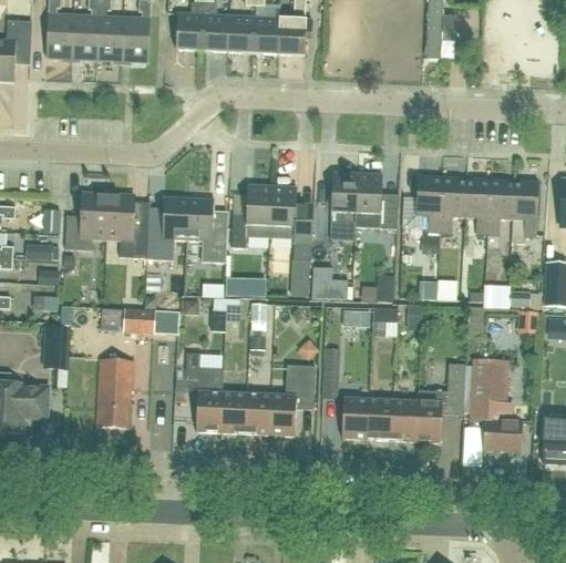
[(71,58),(73,13),(55,13),(57,7),(60,7),(60,0),(47,0),(45,57),(71,58)]
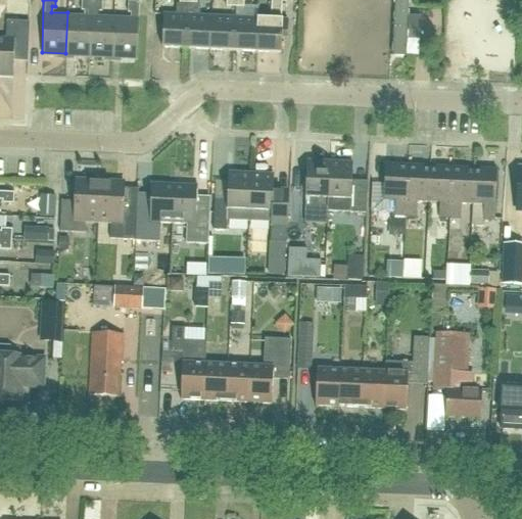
[(89,54),(92,0),(81,0),(81,8),(84,8),(83,13),(67,12),(65,53),(89,54)]
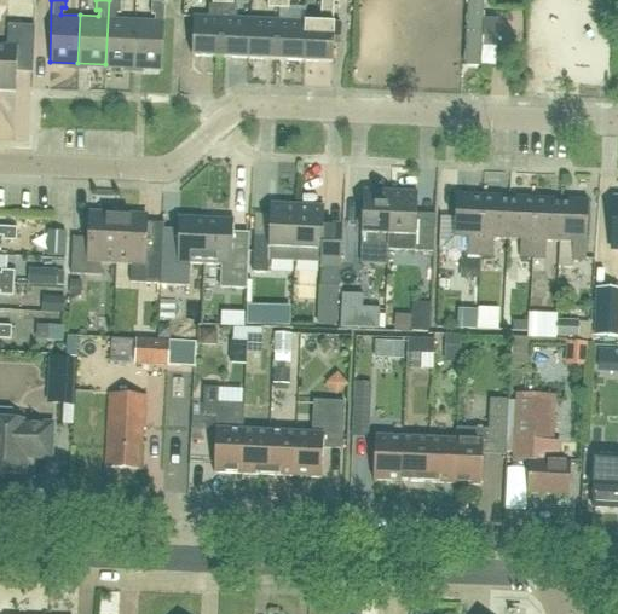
[(133,65),(136,17),(116,17),(116,10),(121,10),(121,0),(109,0),(105,64),(133,65)]
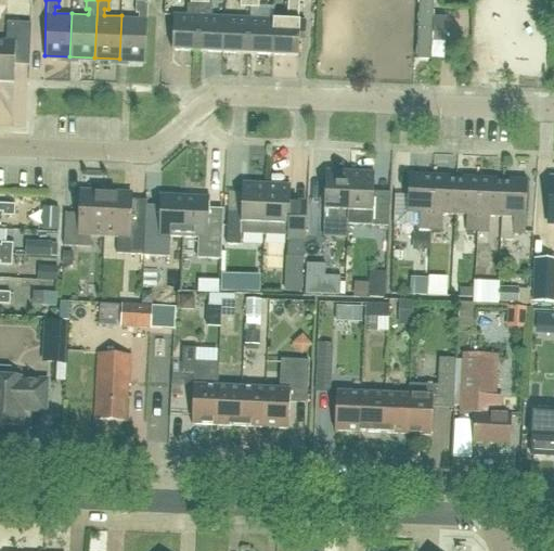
[(121,15),(119,59),(145,60),(147,0),(136,0),(134,11),(138,11),(138,16),(121,15)]
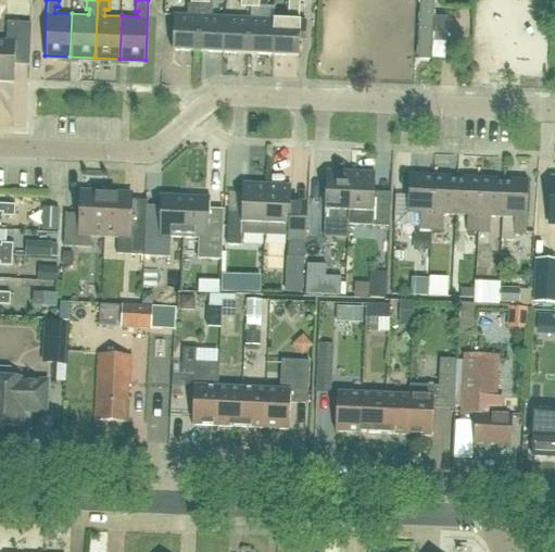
[(190,0),(190,1),(187,1),(186,12),(173,12),(172,48),(197,49),(199,13),(199,2),(199,0),(190,0)]
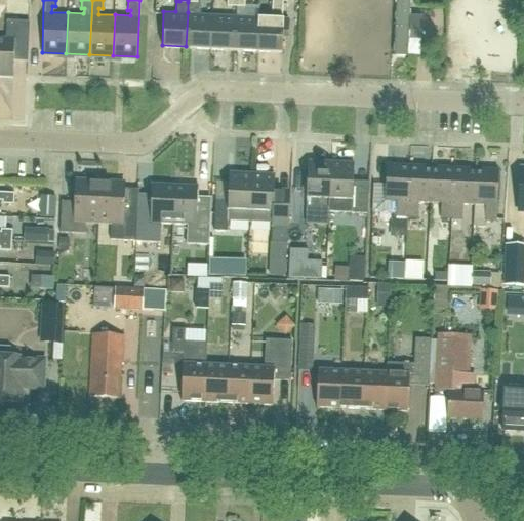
[(188,12),(186,46),(209,47),(211,13),(199,12),(200,2),(197,2),(197,0),(188,0),(188,2),(188,12)]
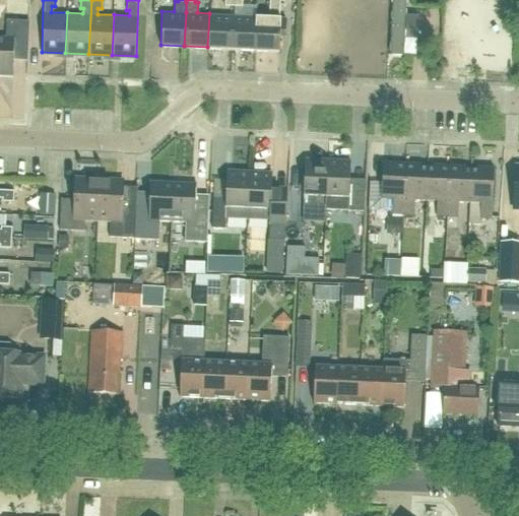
[(406,48),(408,0),(390,0),(388,47),(406,48)]
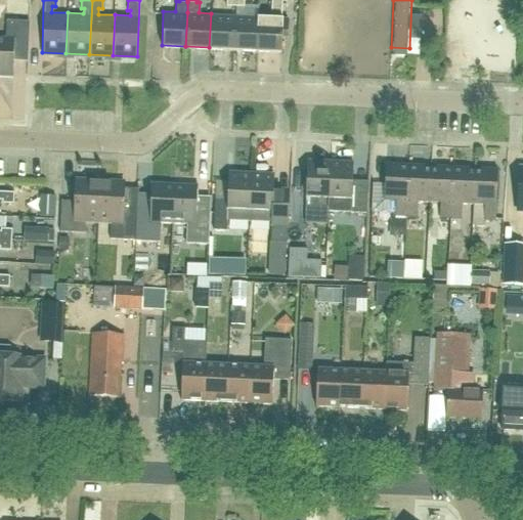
[(258,15),(257,49),(280,50),(281,36),(287,36),(288,16),(281,16),(281,7),(270,7),(270,16),(258,15)]
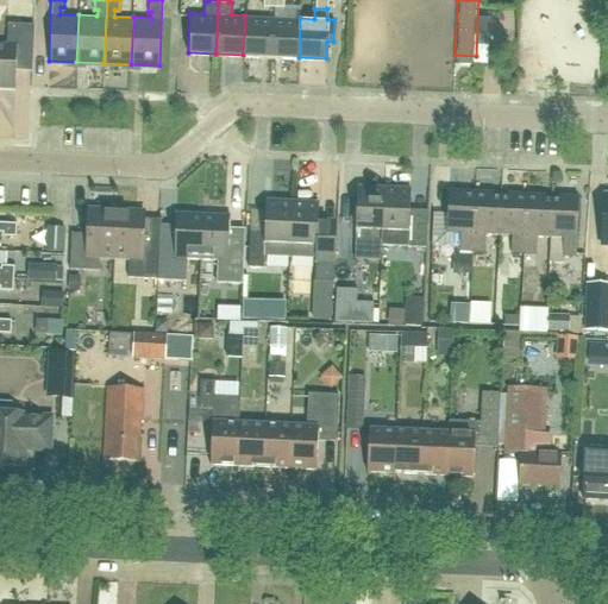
[(273,17),(245,16),(243,55),(271,56),(273,17)]
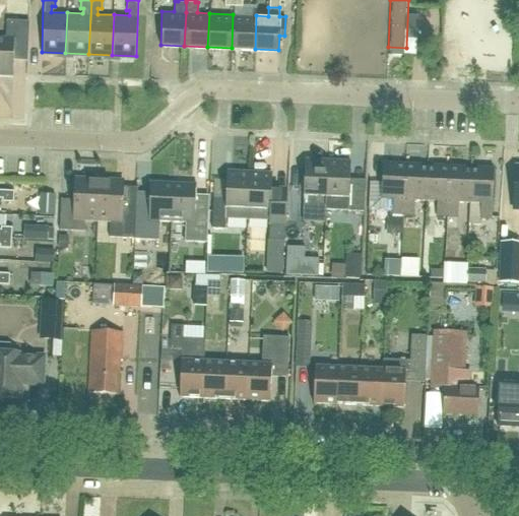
[(255,49),(256,15),(233,14),(232,48),(255,49)]
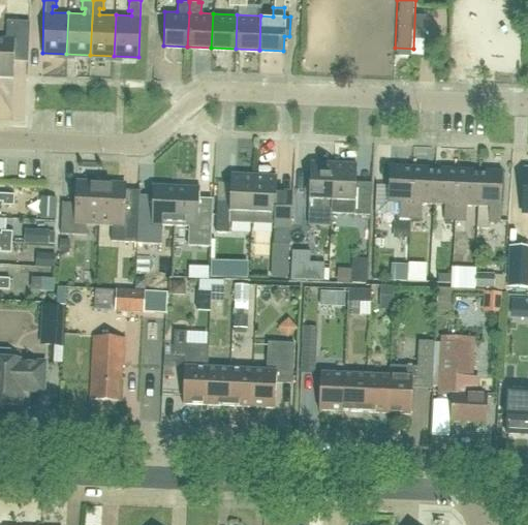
[(5,35),(0,34),(0,74),(12,75),(13,59),(14,39),(27,39),(28,20),(5,20),(5,35)]
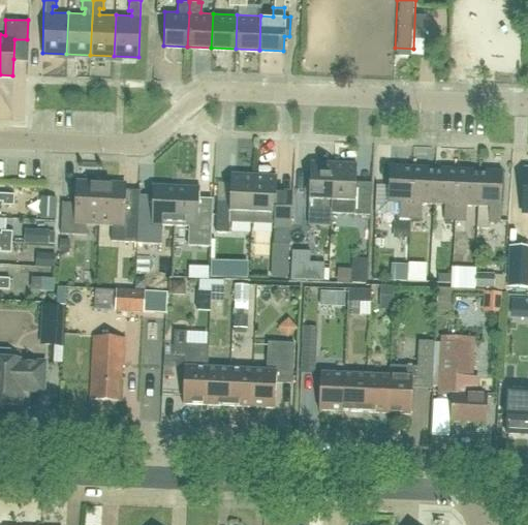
[(308,208),(331,209),(332,209),(334,161),(310,160),(308,208)]
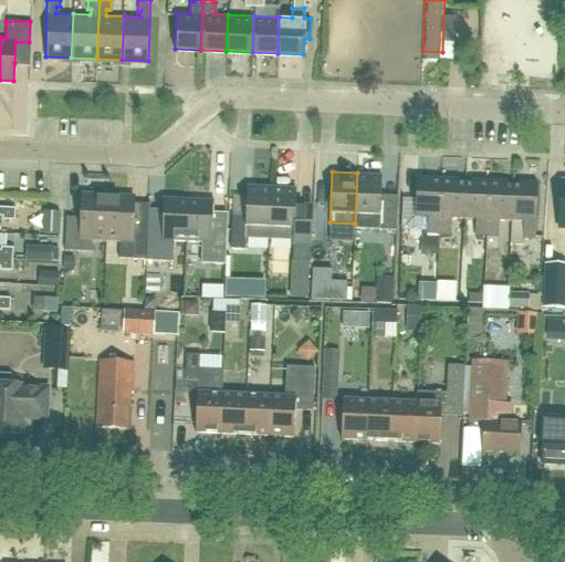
[(396,197),(379,196),(380,174),(357,173),(355,224),(354,224),(354,227),(395,229),(396,197)]
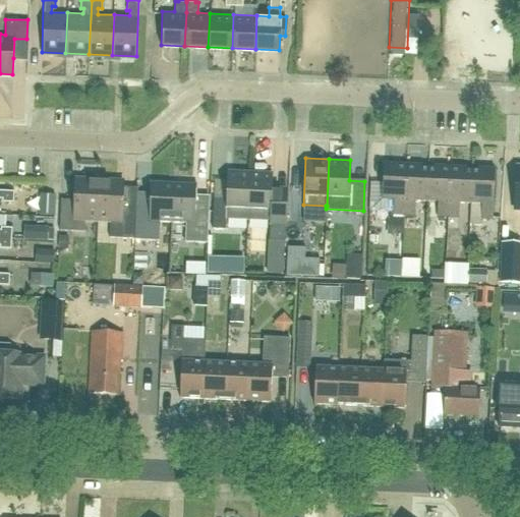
[(403,212),(405,162),(383,161),(381,196),(393,197),(392,212),(403,212)]
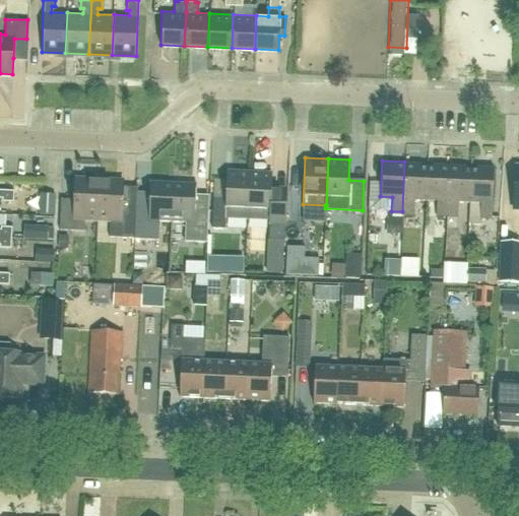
[(420,162),(404,162),(402,211),(413,212),(413,198),(425,198),(427,166),(420,166),(420,162)]
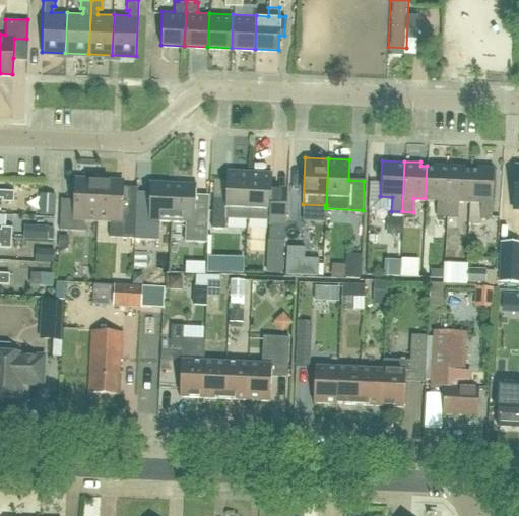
[(446,213),(448,164),(432,163),(432,167),(427,166),(425,198),(436,199),(435,213),(446,213)]
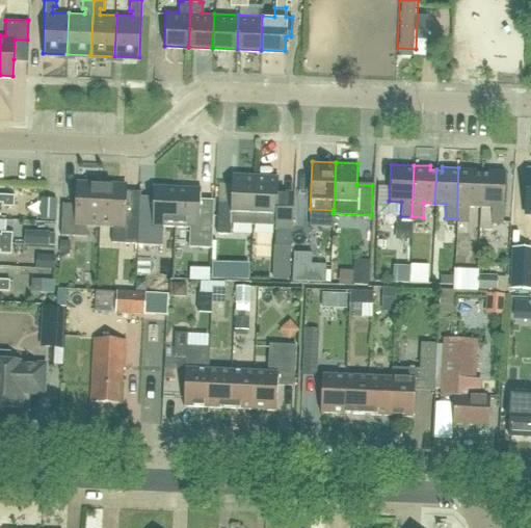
[(475,168),(458,167),(456,218),(468,219),(468,205),(479,206),(481,173),(475,173),(475,168)]
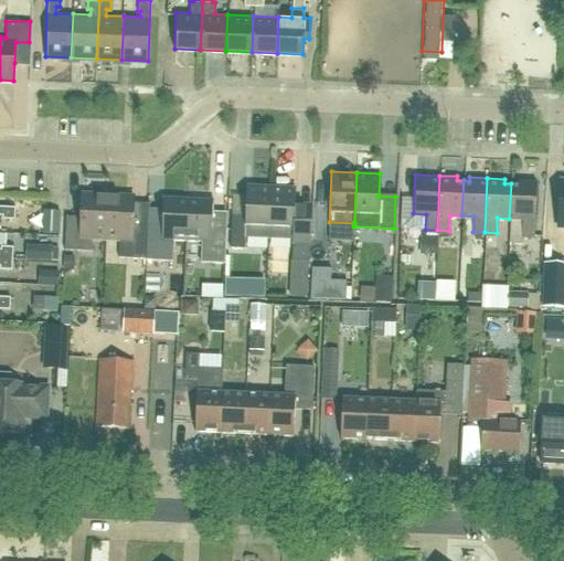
[(511,183),(509,219),(521,219),(520,234),(533,235),(535,180),(517,179),(517,183),(511,183)]
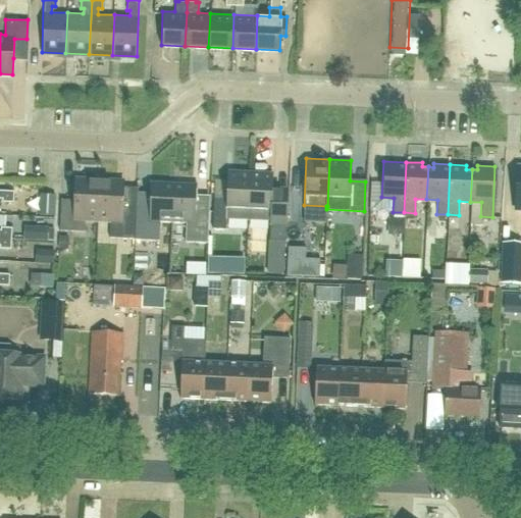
[(225,216),(252,217),(254,170),(227,169),(225,199),(213,198),(212,226),(224,227),(225,216)]
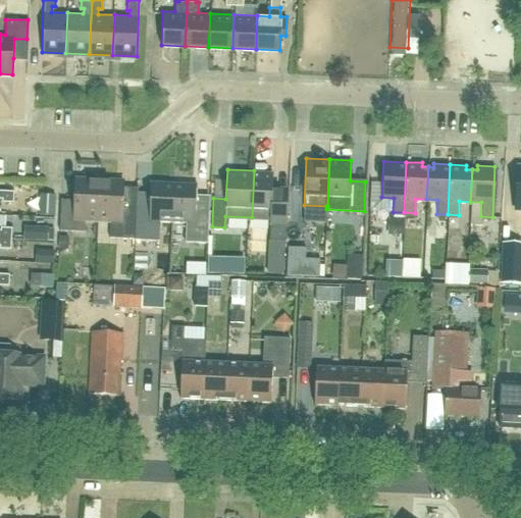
[(272,171),(254,170),(252,217),(270,218),(269,239),(284,240),(285,213),(288,187),(271,187),(272,171)]
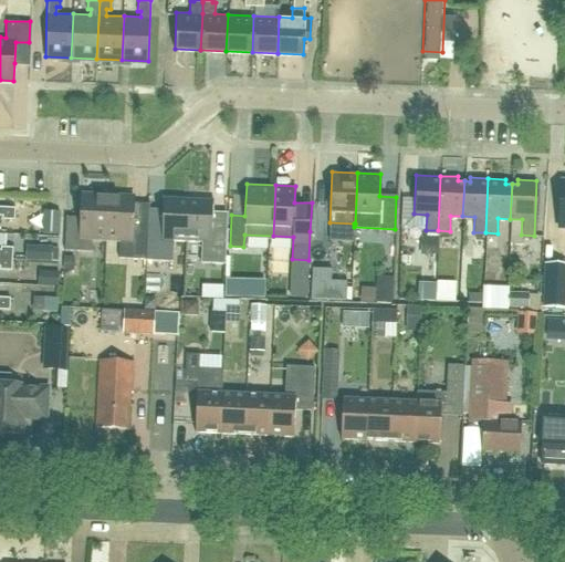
[(92,237),(105,238),(107,193),(81,191),(80,219),(66,219),(66,215),(66,214),(65,214),(64,248),(91,249),(92,237)]
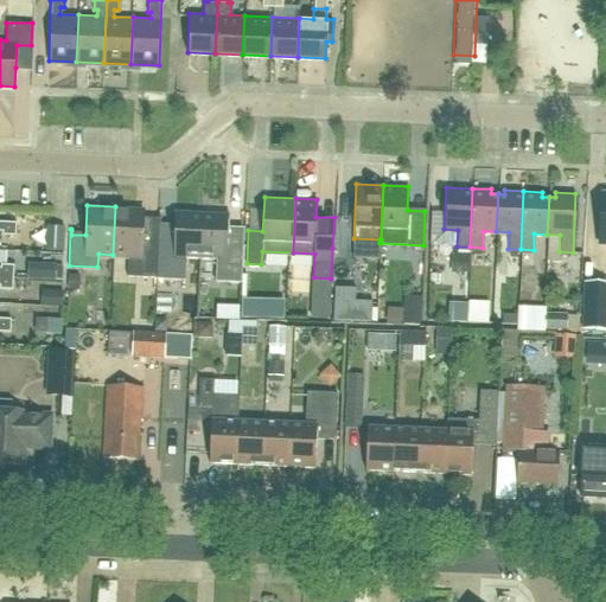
[(115,206),(113,255),(127,255),(126,274),(155,275),(158,237),(158,232),(155,231),(155,234),(157,234),(157,238),(142,237),(144,207),(115,206)]
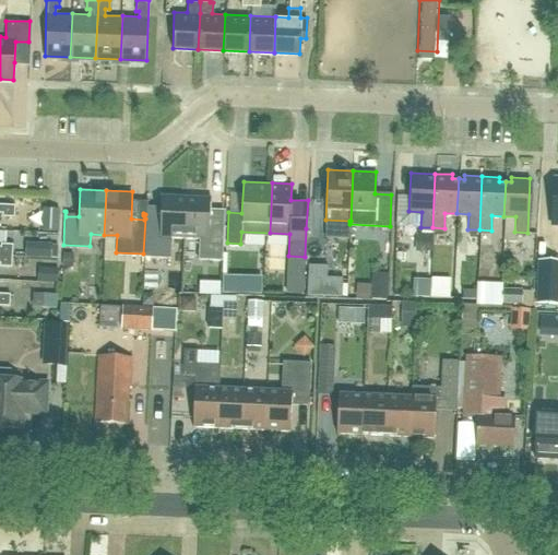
[(145,219),(143,254),(143,255),(170,256),(170,236),(183,236),(186,193),(159,193),(158,220),(145,219)]
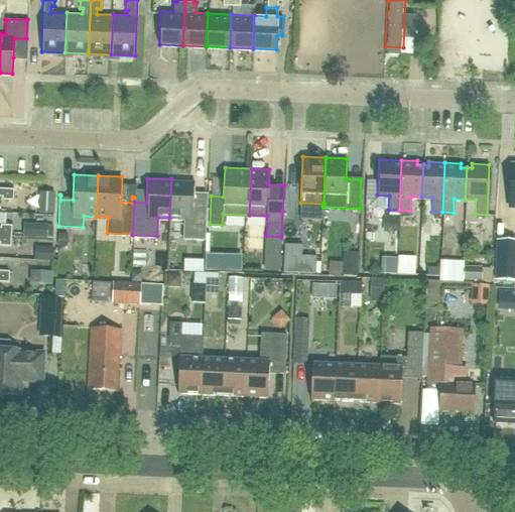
[(171,178),(169,218),(183,219),(182,237),(205,238),(206,205),(194,205),(195,179),(171,178)]
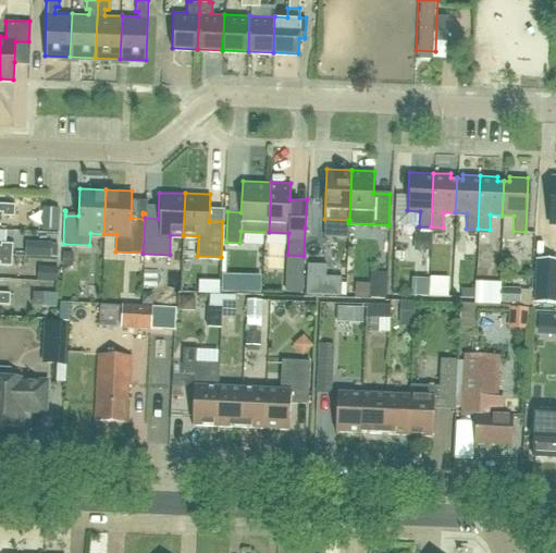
[(0,209),(1,210),(1,213),(14,213),(14,201),(0,200),(0,209)]
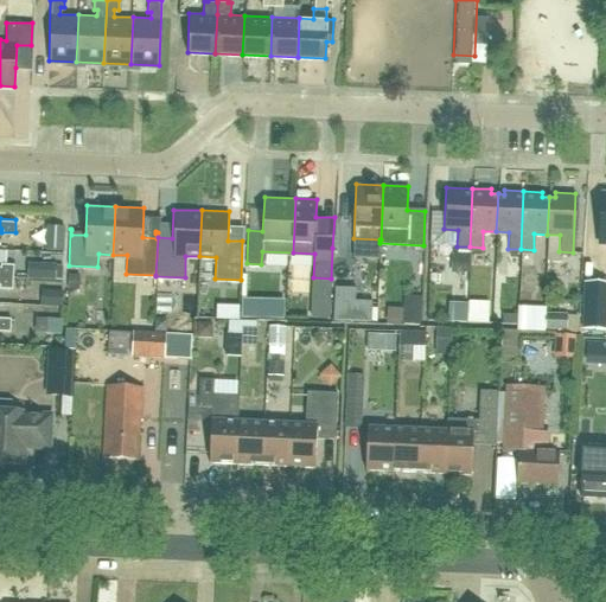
[(46,223),(45,248),(62,248),(63,224),(46,223)]
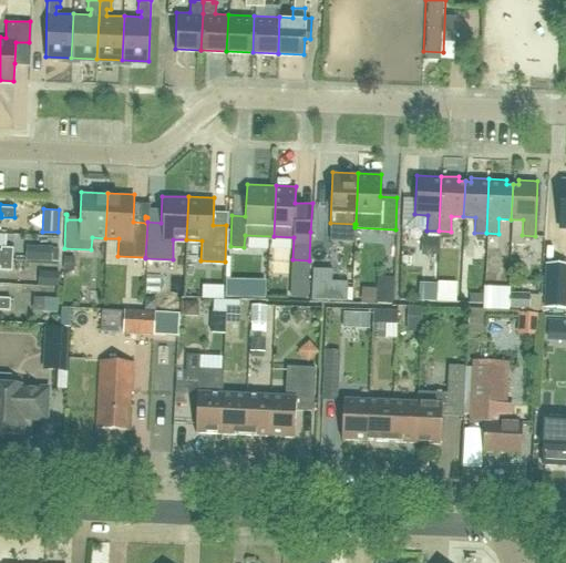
[(329,264),(329,249),(330,227),(315,227),(312,263),(329,264)]
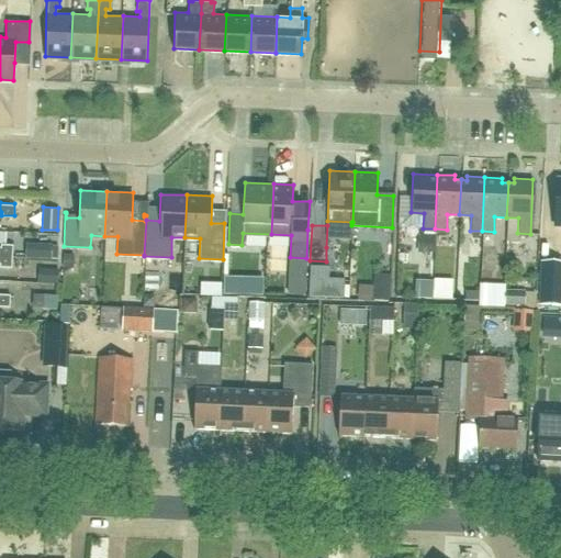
[(435,250),(435,235),(419,235),(419,250),(435,250)]
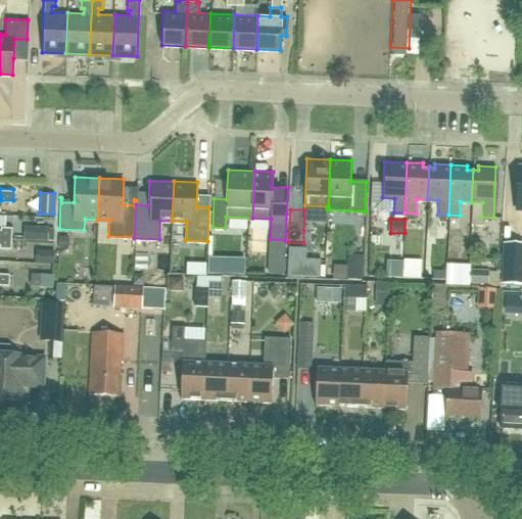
[(0,235),(11,237),(11,226),(0,226),(0,228),(0,235)]
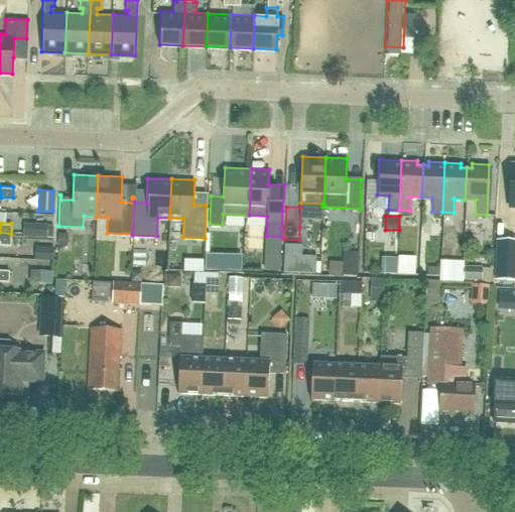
[(0,243),(10,244),(11,234),(0,232),(0,243)]
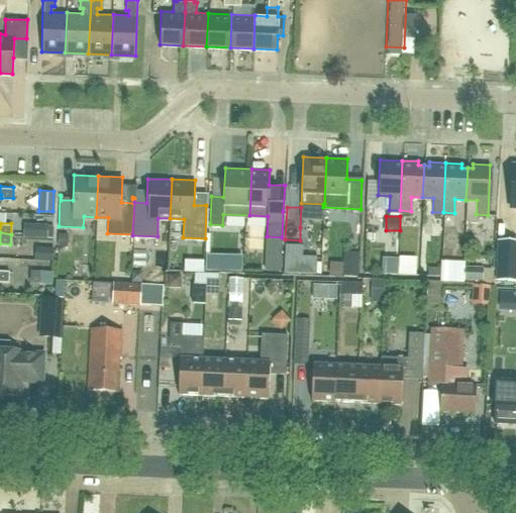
[(515,264),(515,240),(497,239),(495,278),(515,279),(515,264)]
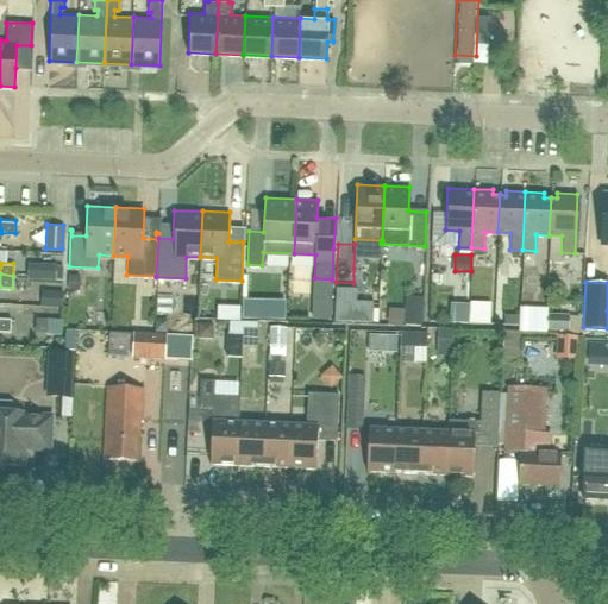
[(61,289),(39,288),(38,304),(61,304),(61,291),(61,289)]
